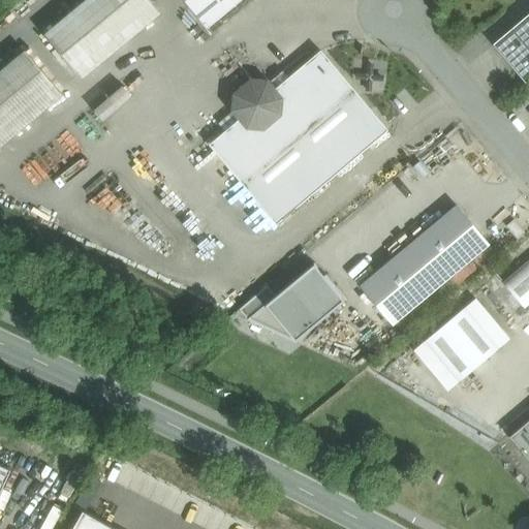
[(149,0),(86,0),(44,35),(78,75),(157,9),(149,0)]
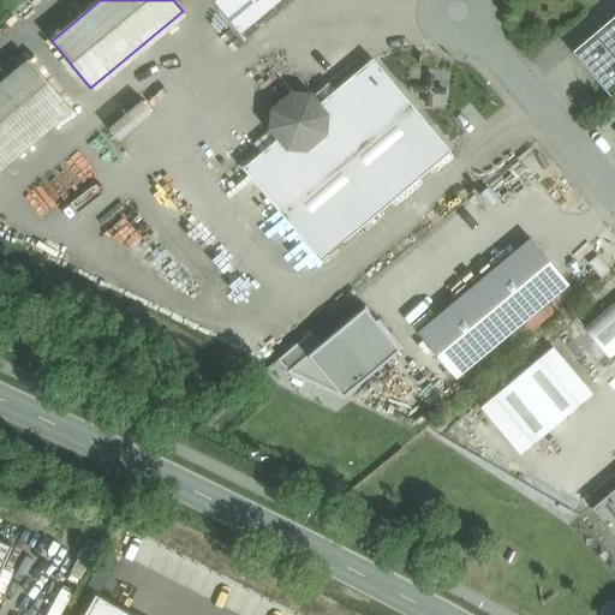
[(204,0),(230,35),(276,0),(204,0)]
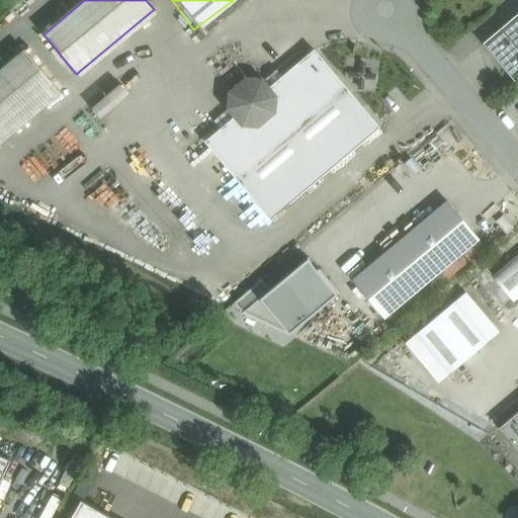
[(517,13),(483,45),(514,81),(517,77),(517,13)]
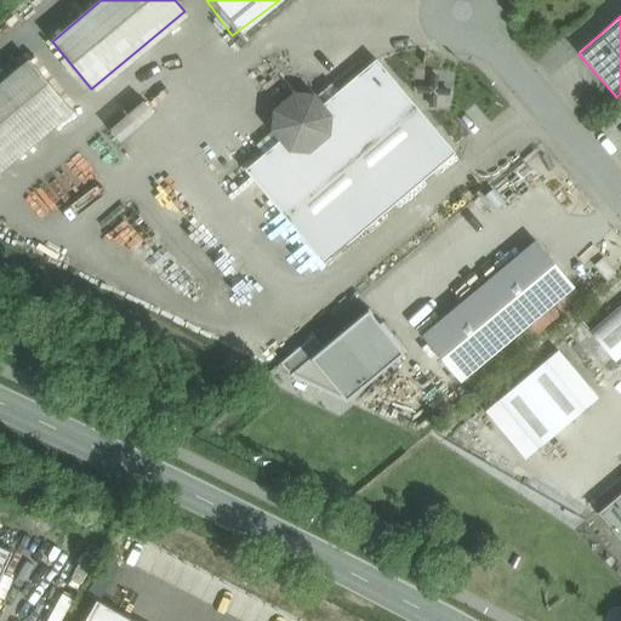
[(29,61),(0,84),(0,164),(68,107),(29,61)]
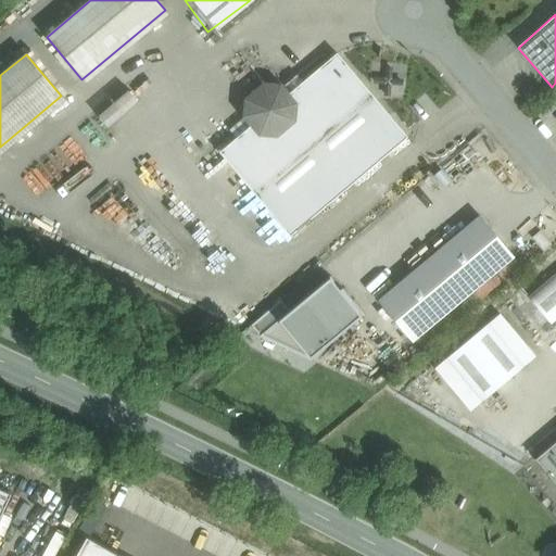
[(303,83),(298,76),(285,86),(290,92),(287,97),(280,88),(264,87),(248,101),(247,116),(253,124),(219,153),(290,237),(407,138),(337,54),(303,83)]
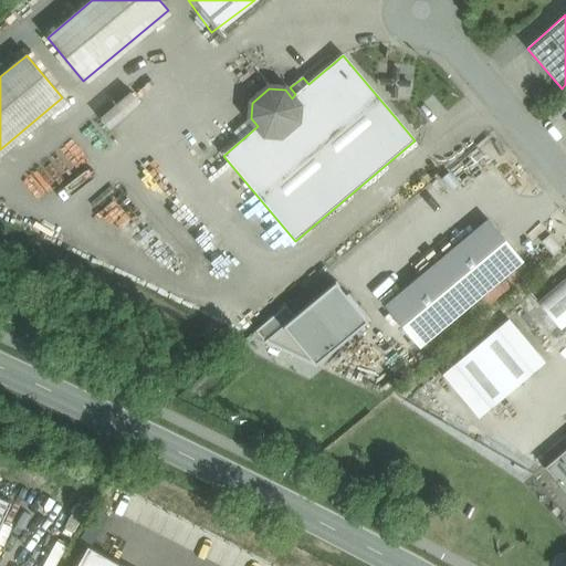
[(488,220),(385,306),(420,349),(523,262),(488,220)]
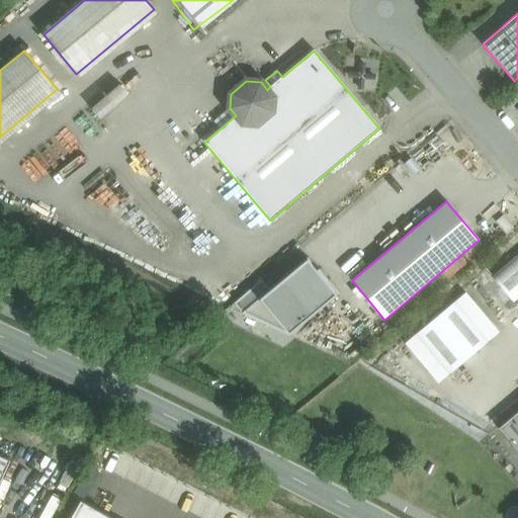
[(517,255),(493,278),(514,303),(517,297),(517,255)]
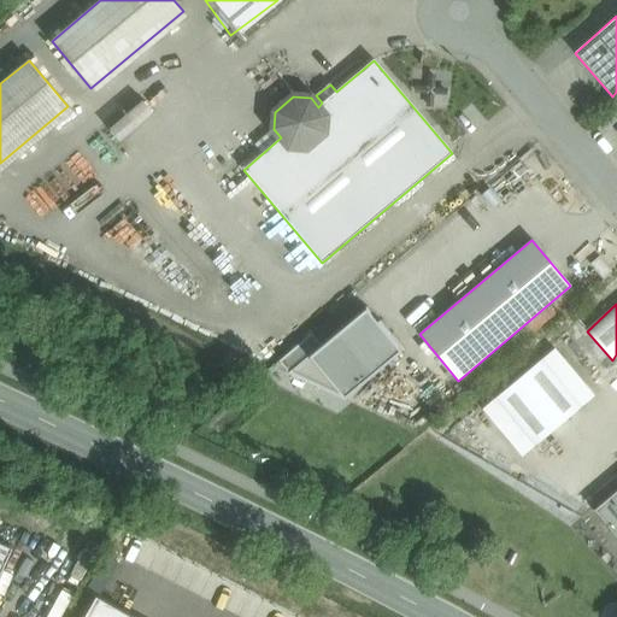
[(377,322),(366,310),(309,357),(345,400),(403,351),(391,336),(393,335),(380,321),(377,322)]
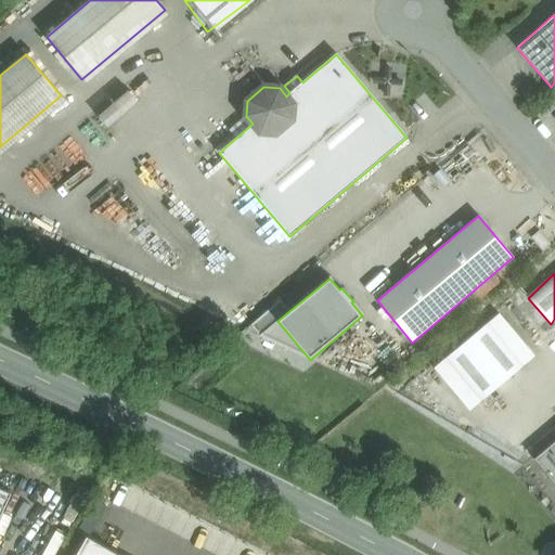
[(499,314),(434,369),(469,411),(534,357),(499,314)]
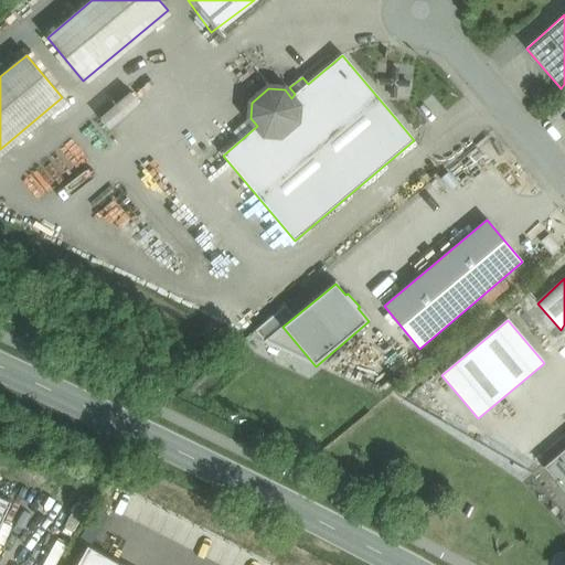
[(564,449),(544,468),(564,491),(564,449)]
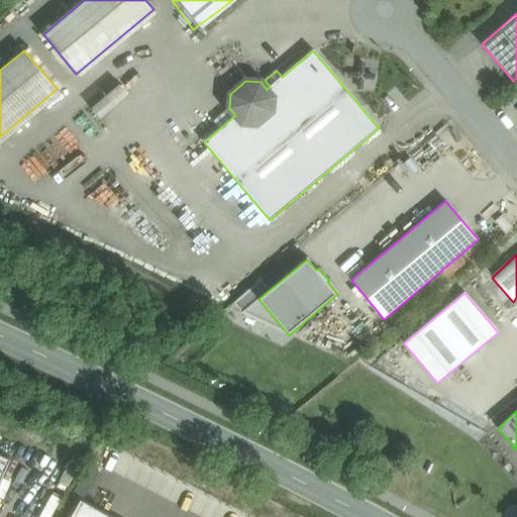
[(0,483),(10,460),(0,455),(0,483)]
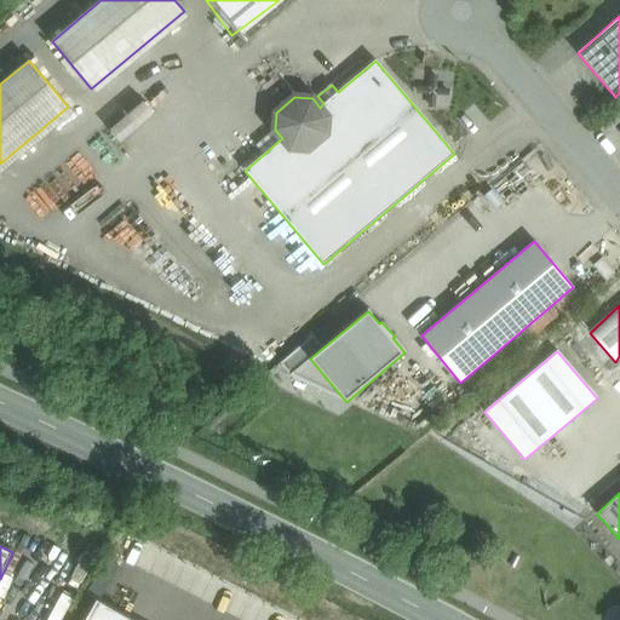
[(130,619),(97,601),(86,619),(130,619)]
